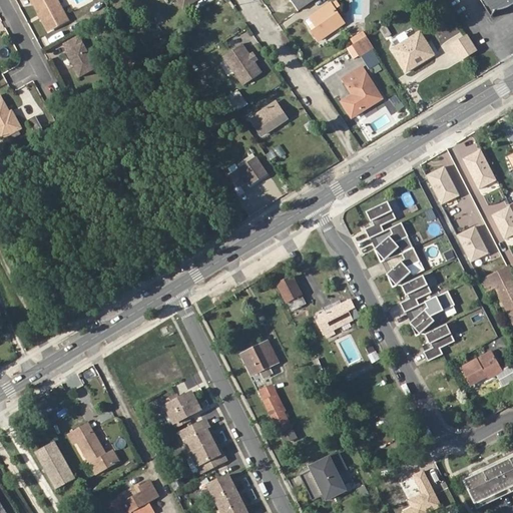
[(31,0),(50,34),(69,23),(57,0),(31,0)]
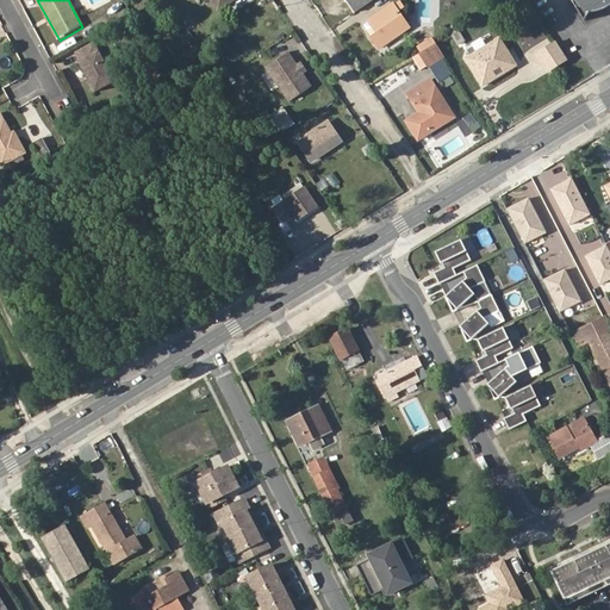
[(211,0),(209,2),(216,13),(235,0),(211,0)]
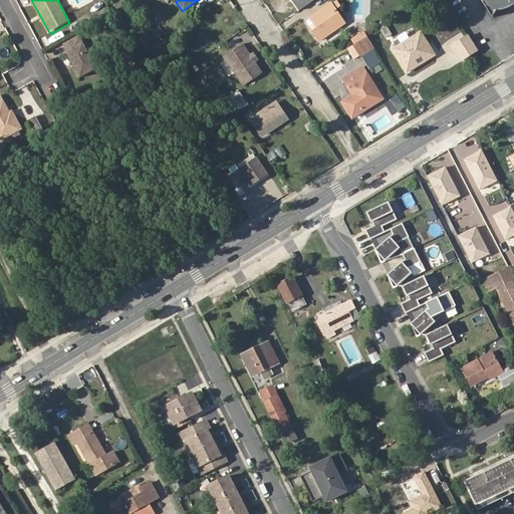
[(286,0),(295,12),(313,0),(286,0)]
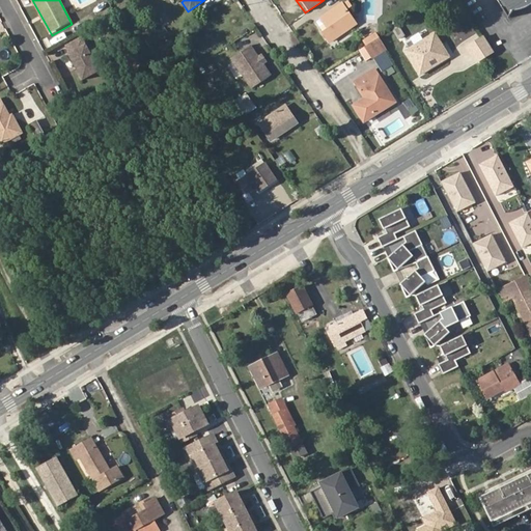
[(530,0),(497,0),(508,18),(511,7),(516,7),(521,6),(523,5),(524,5),(527,3),(528,2),(530,1),(530,0)]
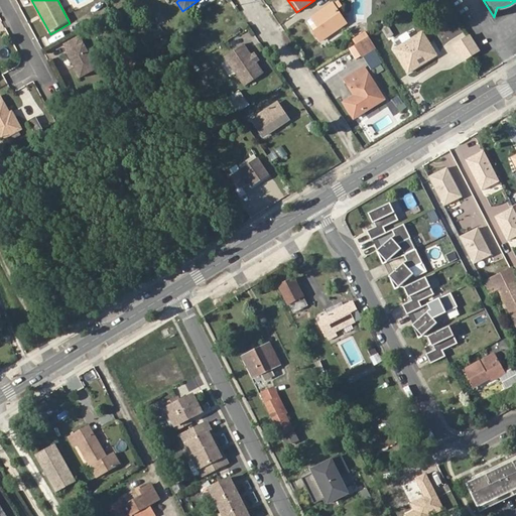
[(311,31),(317,40),(343,23),(332,5),(313,17),(318,26),(311,31)]
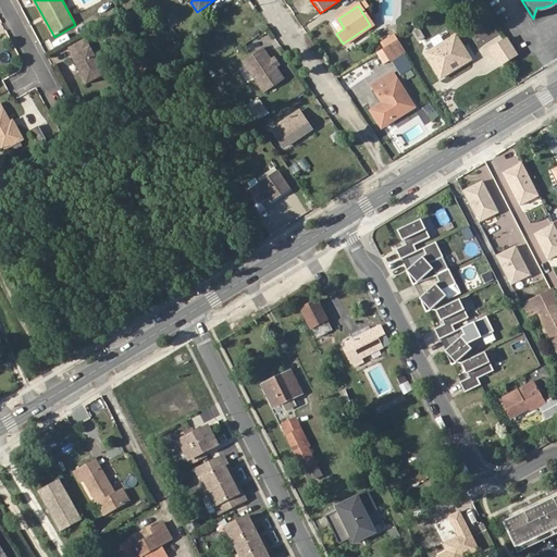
[(421,38),(415,27),(409,32),(416,41),(421,38)]
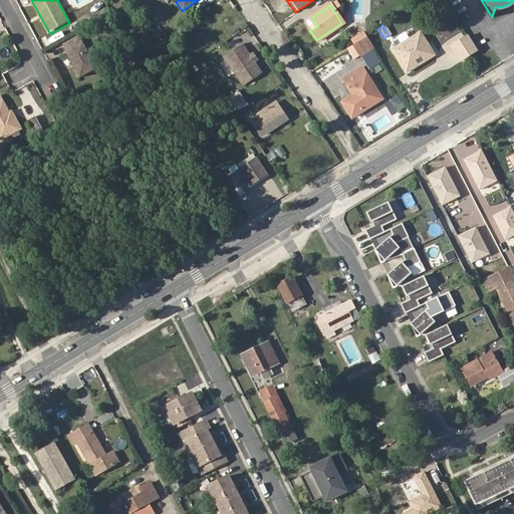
[(431,52),(418,33),(391,50),(404,72),(421,61),(420,59),(431,52)]
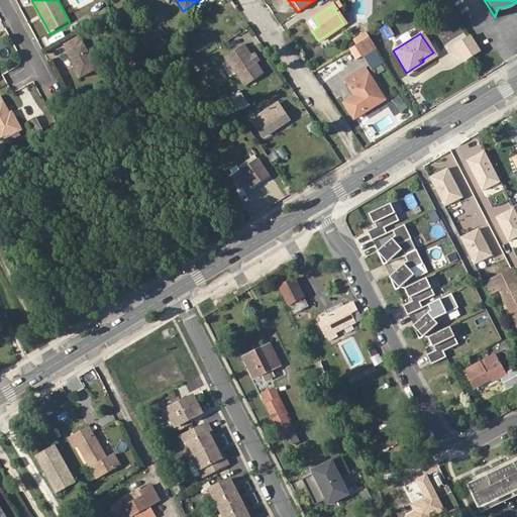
[(480,49),(470,34),(452,46),(462,61),(480,49)]
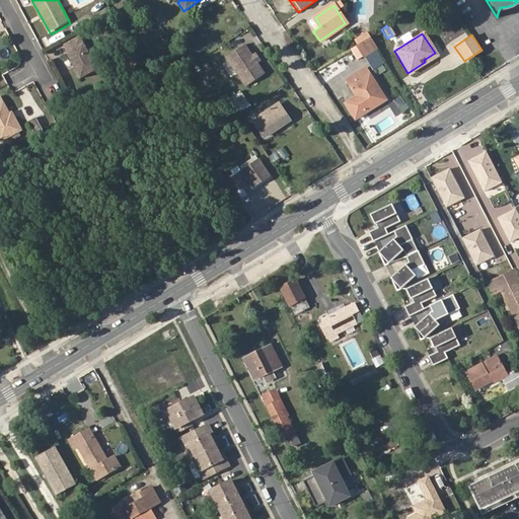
[(374,48),(368,38),(356,46),(361,55),(374,48)]
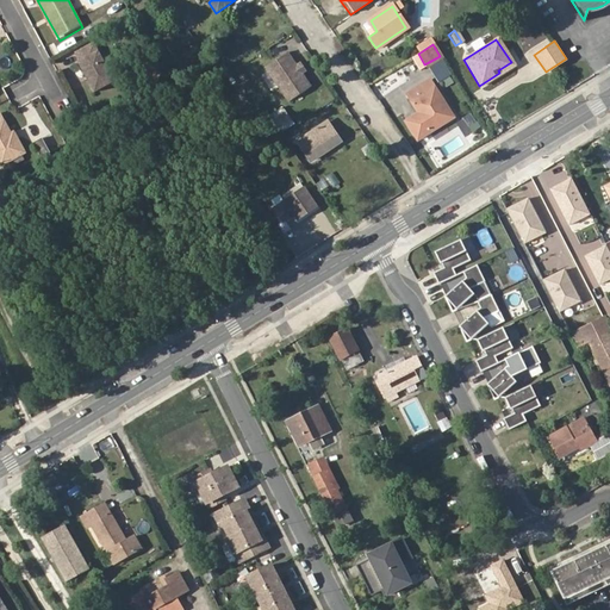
[(80,67),(86,78),(88,76),(92,82),(89,85),(97,97),(118,85),(98,48),(78,57),(82,64),(80,67)]
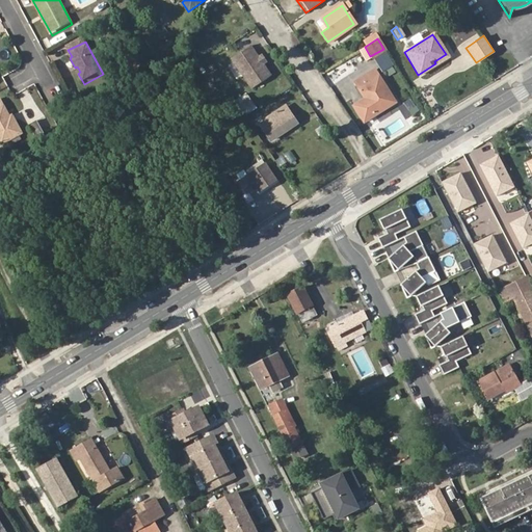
[(260,63),(256,57),(248,46),(230,57),(249,87),(268,76),(260,63)]
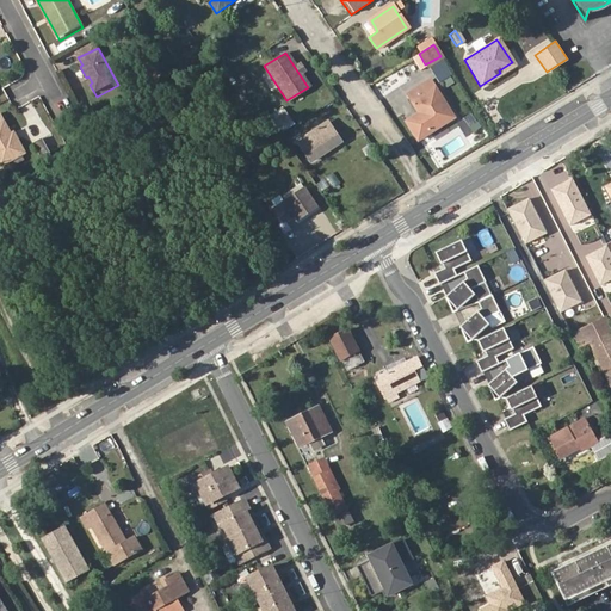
[(513,65),(512,62),(499,71),(500,73),(513,65)]
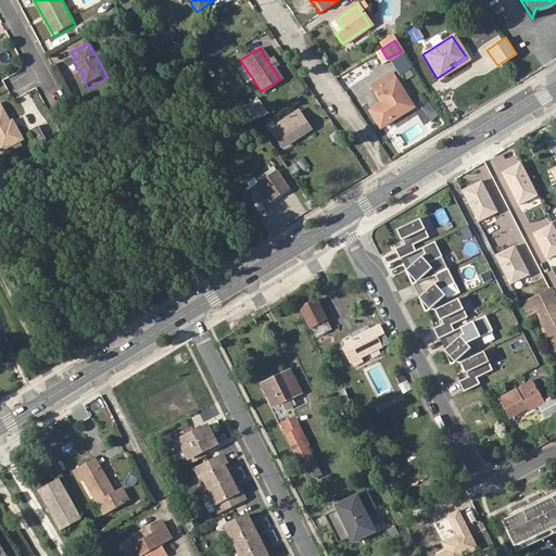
[(399,74),(409,68),(404,59),(394,64),(399,74)]
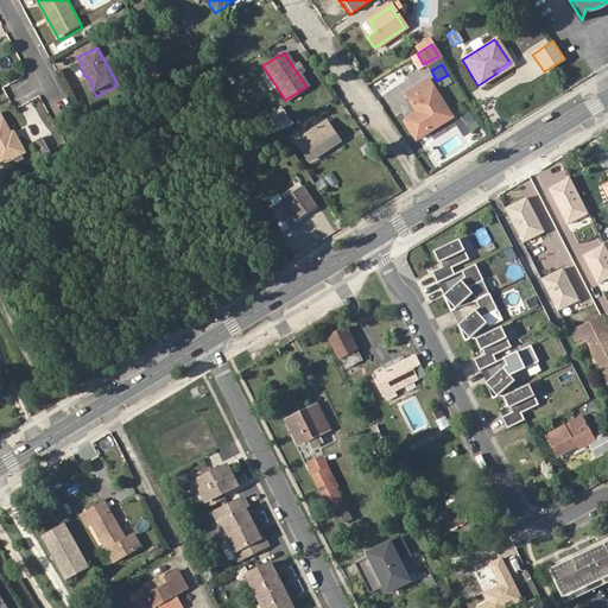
[(415,115),(403,124),(413,140),(426,132),(425,130),(437,121),(439,125),(450,118),(431,88),(426,92),(422,83),(403,96),(415,115)]
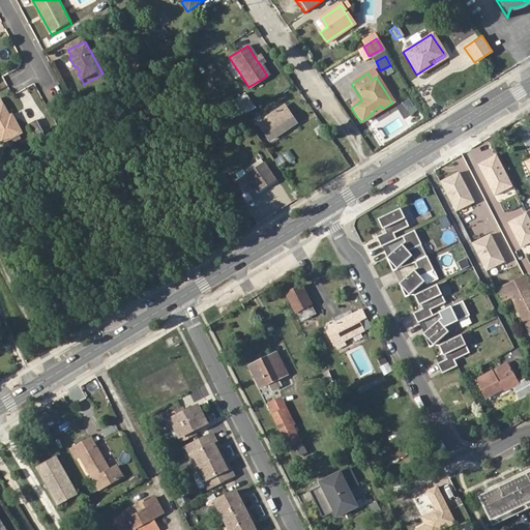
[(0,147),(22,137),(16,125),(11,126),(8,120),(0,102),(0,147)]
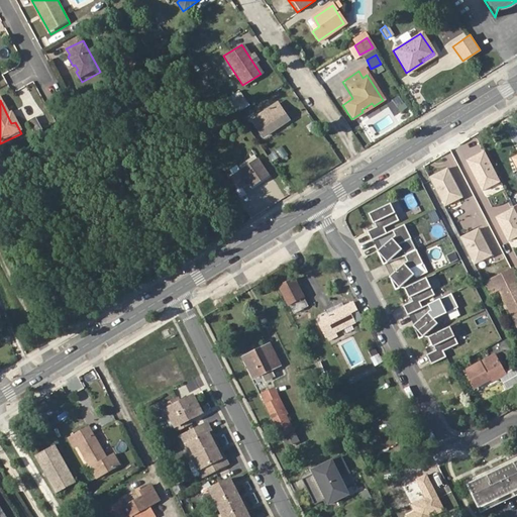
[(363,112),(363,114),(374,106),(372,103),(362,110),(363,112)]
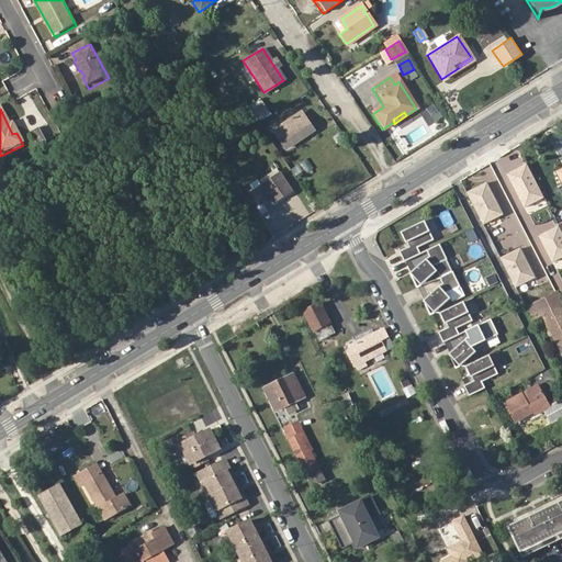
[(284,148),(311,130),(304,120),(302,116),(300,113),(277,128),(274,125),(270,127),(284,148)]
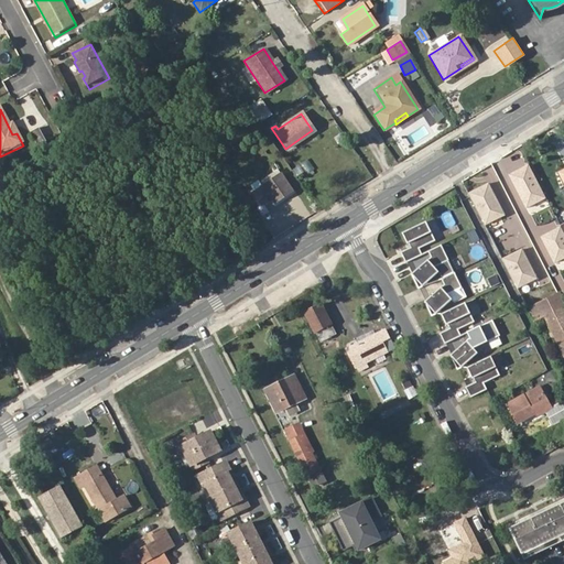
[(305,120),(312,130),(313,130),(303,117),(305,120)]
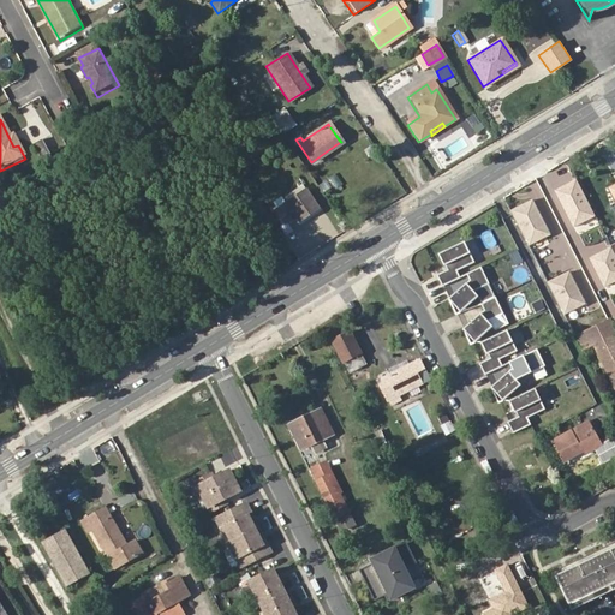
[(40,156),(48,154),(43,138),(35,141),(40,156)]
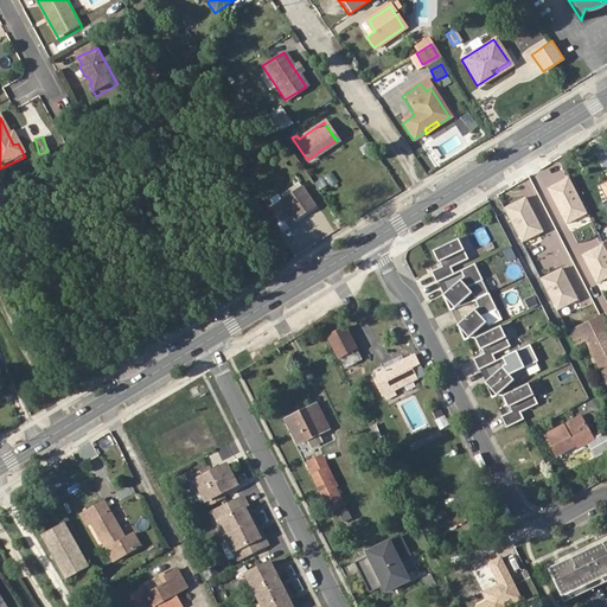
[(570,178),(549,190),(567,225),(589,215),(570,178)]
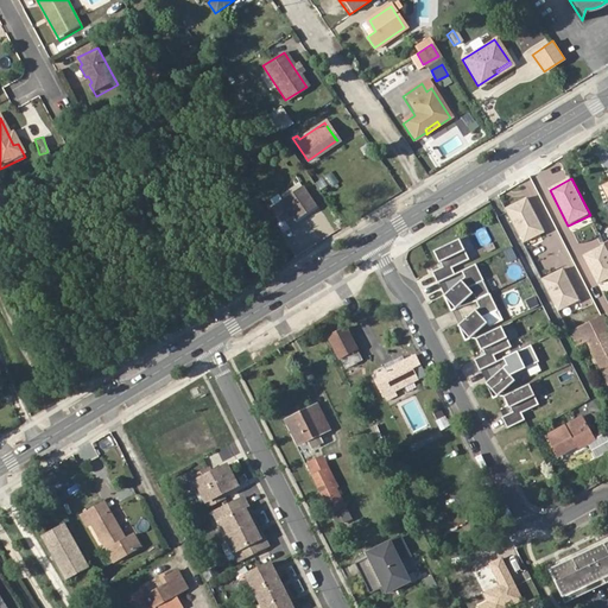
[(282,201),(291,214),(299,208),(303,214),(314,207),(301,188),(282,201)]
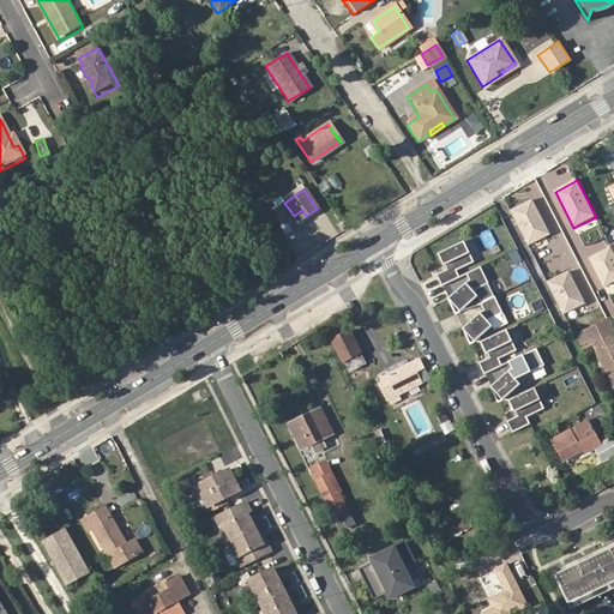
[(533,199),(510,211),(529,248),(552,236),(533,199)]
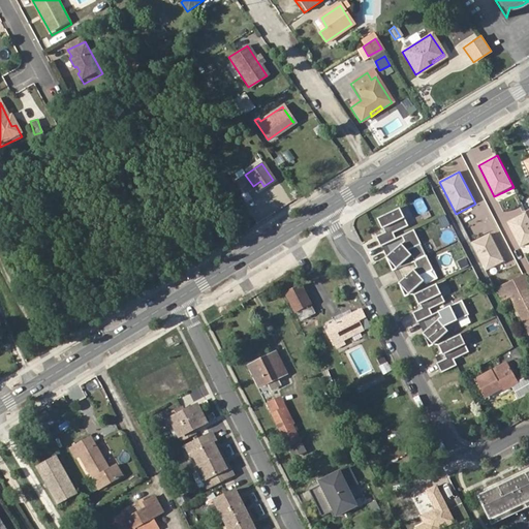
[(243,192),(253,186),(245,175),(236,181),(243,192)]
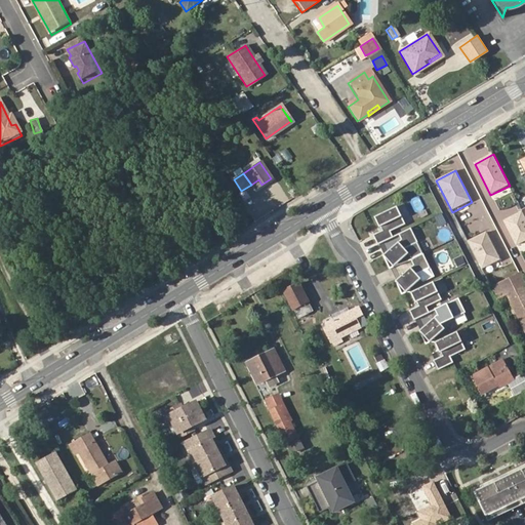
[(258,179),(251,185),(254,189),(261,185),(258,179)]
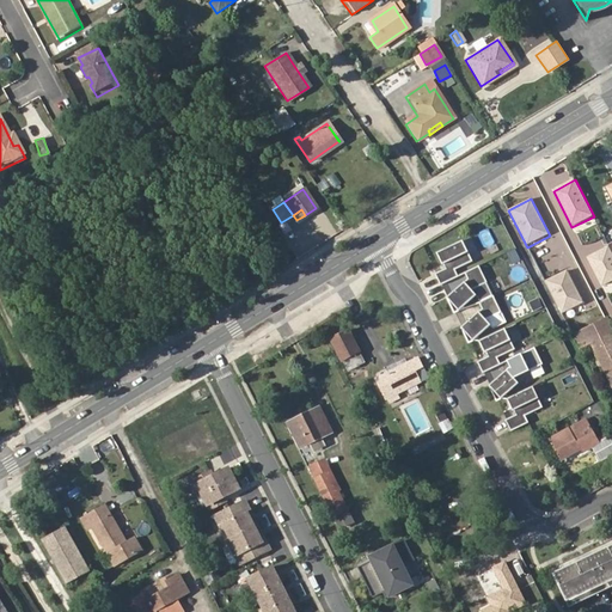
[(445,268),(434,274),(435,276),(439,285),(457,276),(453,269),(471,261),(461,240),(435,252),(441,264),(442,264),(445,268)]
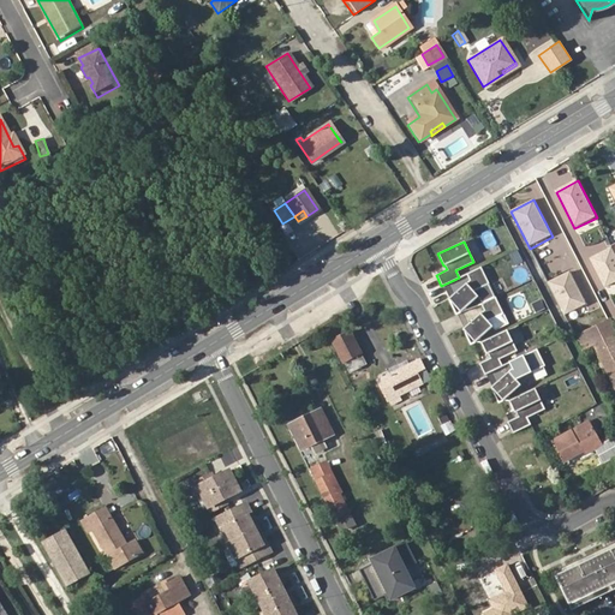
[(614,254),(613,249),(590,261),(609,298),(614,294),(614,254)]
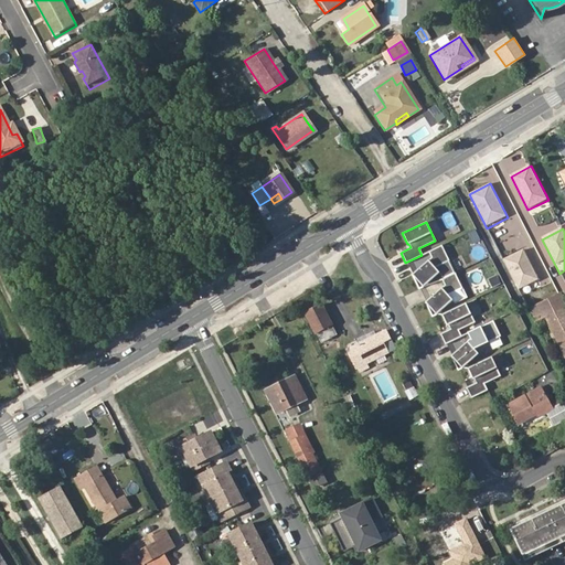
[(448,260),(441,245),(428,252),(430,257),(412,275),(422,287),(438,272),(434,267),(448,260)]
